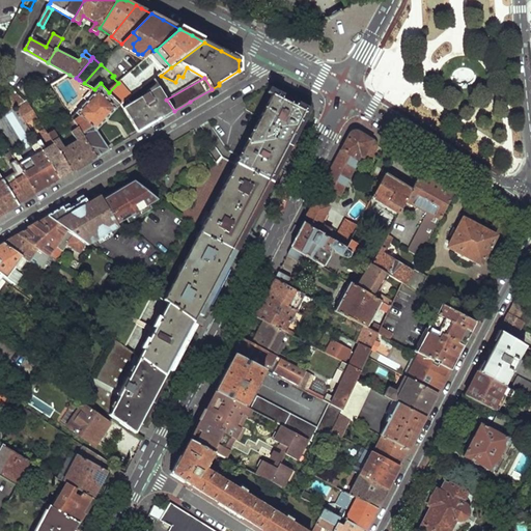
[(98,92),(72,119),(96,158),(107,151),(95,133),(107,121),(121,106),(109,92),(101,83),(94,89),(98,92)]
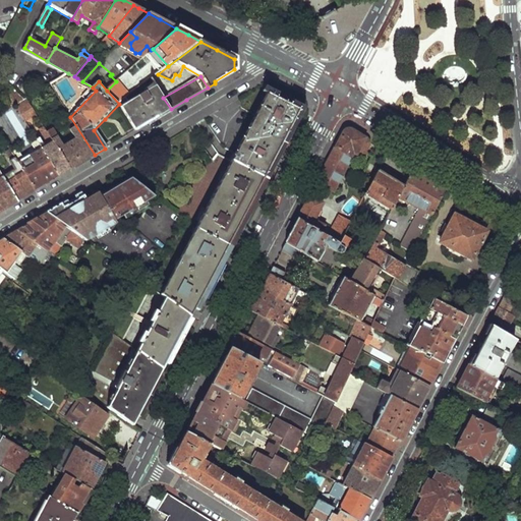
[(157,88),(133,100),(130,96),(119,104),(135,130),(171,109),(163,98),(157,88)]
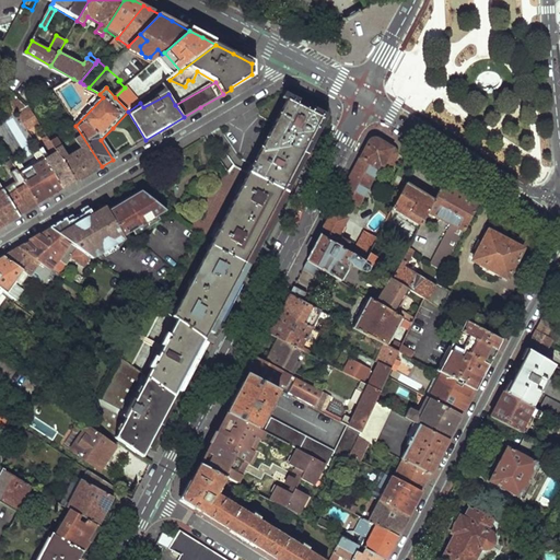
[(251,170),(247,175),(281,193),(291,174),(294,167),(308,140),(312,133),(319,119),(286,101),(273,124),(253,165),(251,170)]
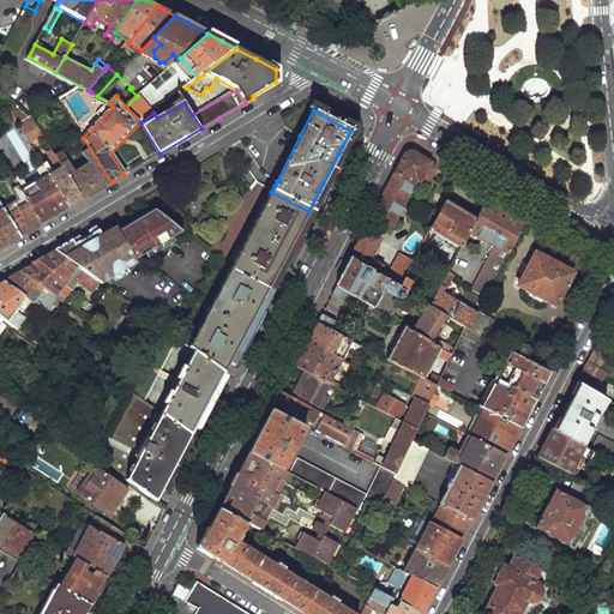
[(30,116),(23,121),(26,126),(23,128),(31,143),(42,134),(32,119),(30,116)]
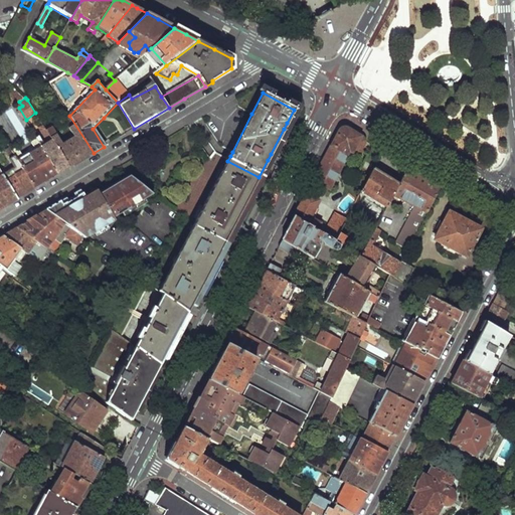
[(75,137),(63,144),(53,128),(47,132),(68,167),(81,160),(94,153),(69,116),(64,120),(75,137)]
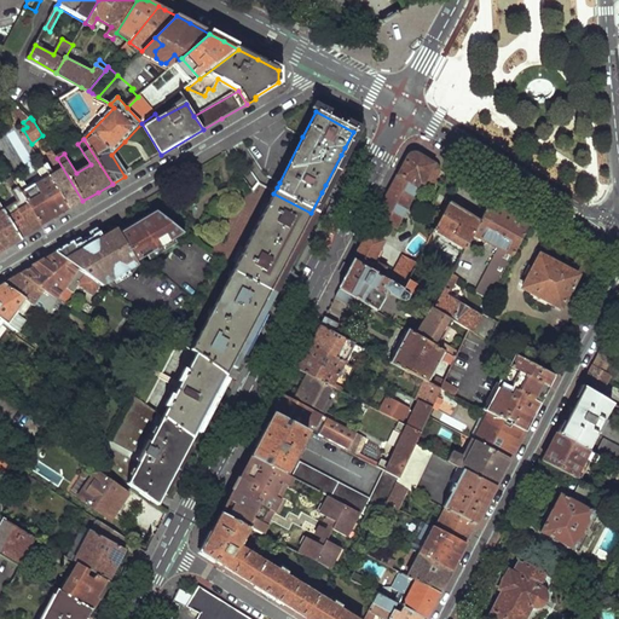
[(48,165),(45,167),(50,175),(70,209),(77,204),(82,201),(57,158),(52,151),(48,154),(59,171),(53,174),(48,165)]
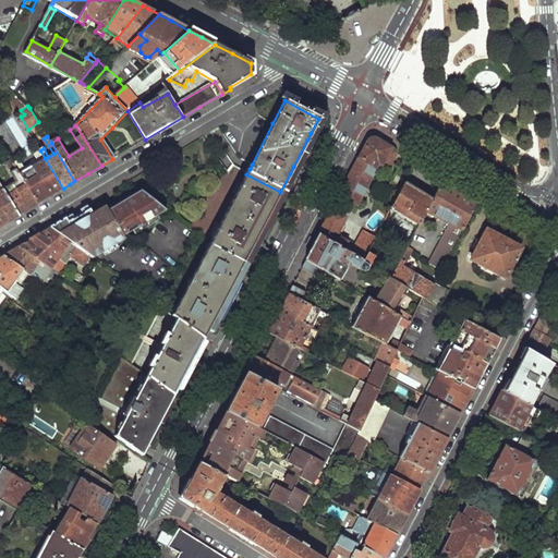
[(370,140),(352,173),(365,181),(366,179),(376,159),(380,161),(381,157),(388,161),(395,150),(391,148),(377,140),(374,138),(373,138),(370,140)]
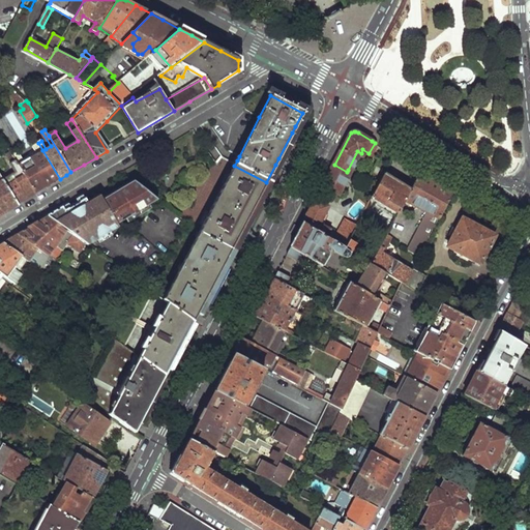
[(42,150),(19,166),(36,194),(49,186),(60,179),(42,150)]
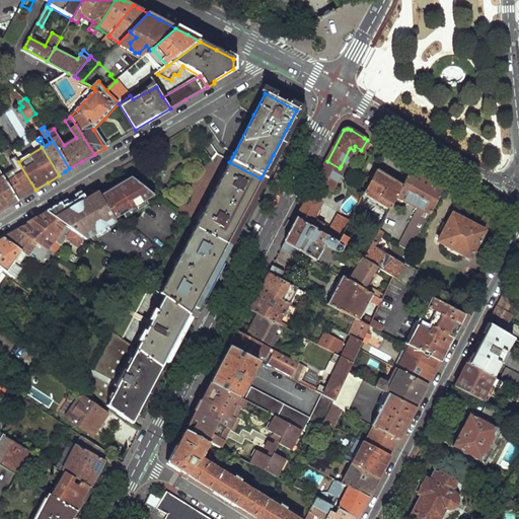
[(11,150),(6,154),(10,160),(15,157),(11,150)]
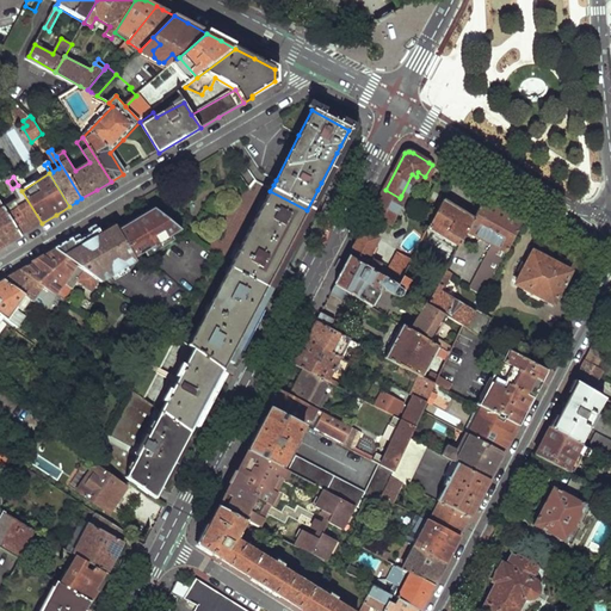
[(18,198),(2,208),(20,236),(34,228),(42,223),(22,191),(18,185),(12,189),(18,198)]
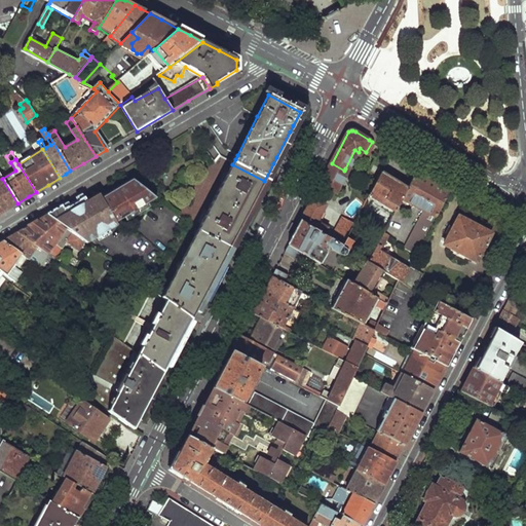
[(332,163),(321,183),(334,190),(344,171),(332,163)]
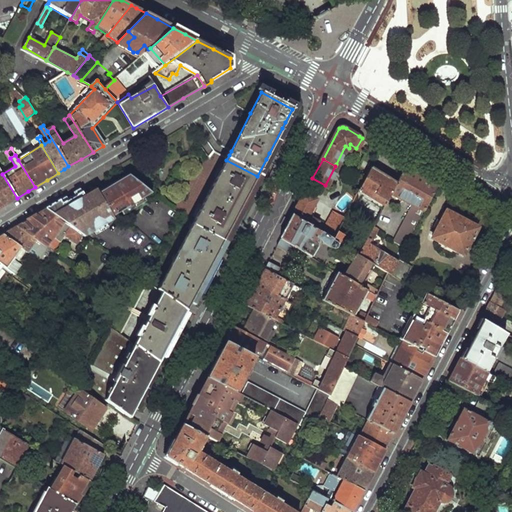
[(226,160),(191,226),(222,242),(229,229),(233,221),(247,196),(251,188),(257,176),(226,160)]
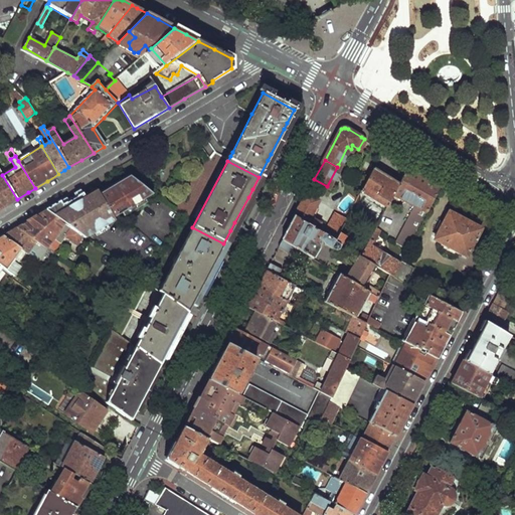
[(392,196),(413,206),(393,242),(406,249),(440,186),(406,165),(398,182),(392,196)]
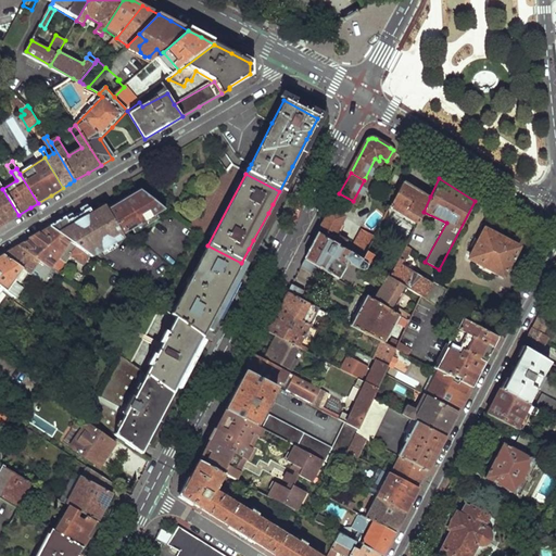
[(389,206),(417,223),(424,212),(430,197),(403,181),(389,206)]
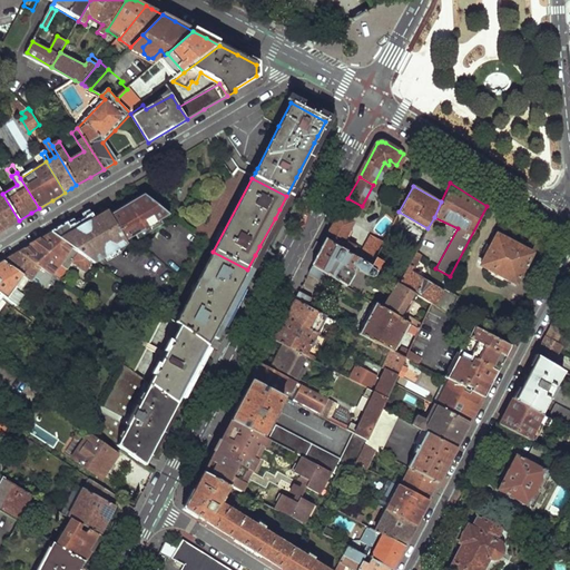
[(0,232),(8,227),(19,220),(2,194),(0,188),(0,232)]
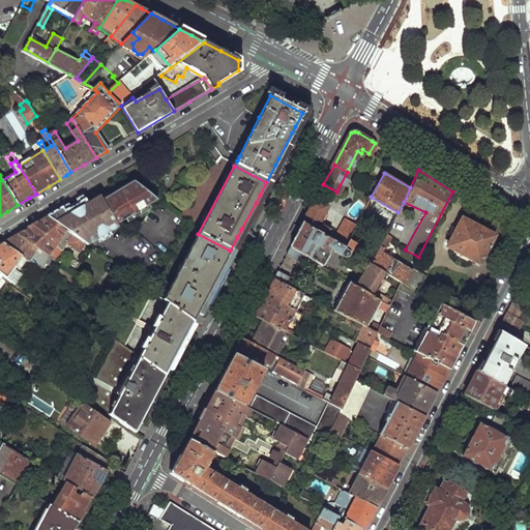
[(156,200),(134,181),(101,200),(117,224),(125,218),(133,214),(135,218),(145,212),(142,208),(149,204),(156,200)]
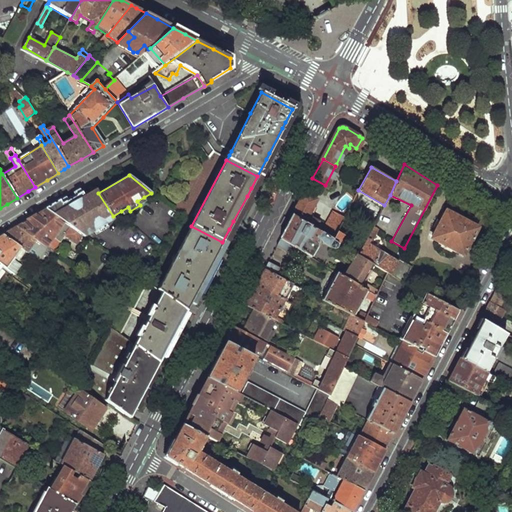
[(114,219),(113,216),(98,193),(96,189),(83,196),(81,192),(75,197),(68,200),(61,204),(59,200),(45,208),(82,236),(84,237),(114,219)]
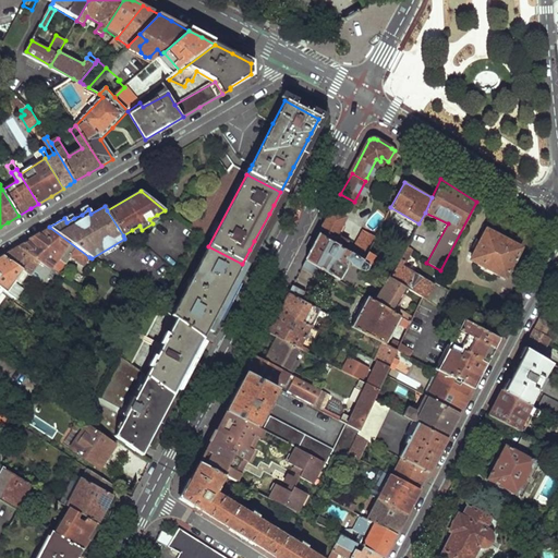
[(86,206),(79,210),(82,215),(88,209),(86,206)]
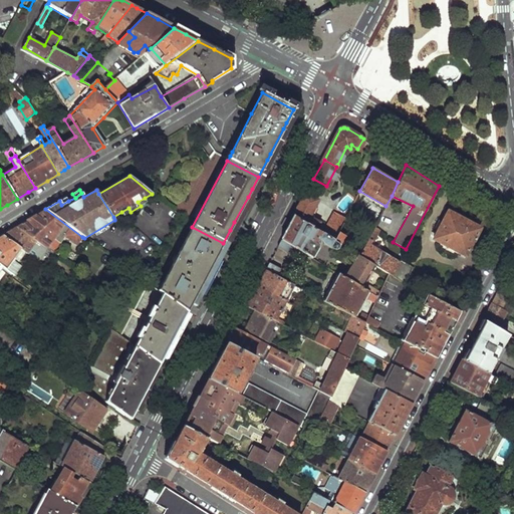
[(305,194),(294,216),(315,228),(318,222),(308,215),(316,200),(305,194)]
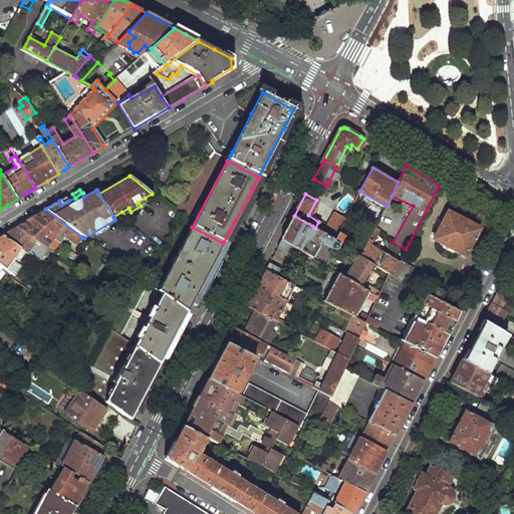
[(373,218),(377,211),(359,203),(356,210),(373,218)]
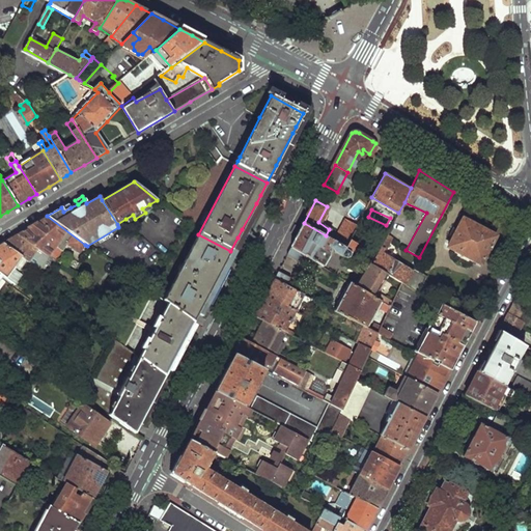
[(30,226),(17,234),(37,249),(55,262),(67,244),(80,253),(85,245),(47,216),(30,226)]
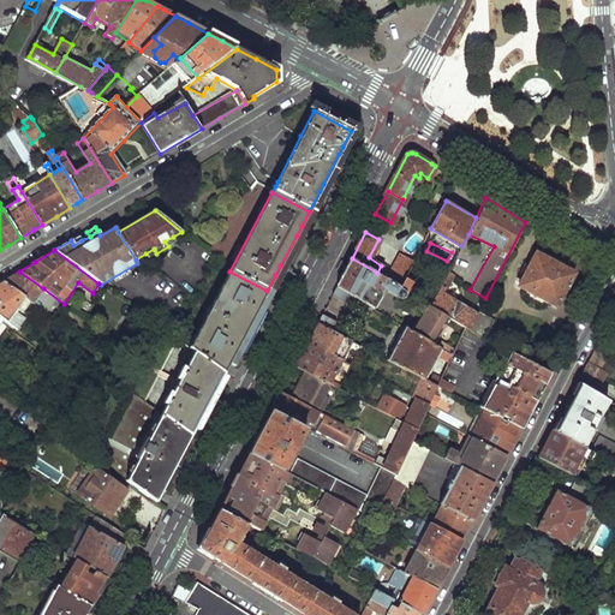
[(386,278),(401,286),(404,279),(413,261),(398,254),(386,278)]
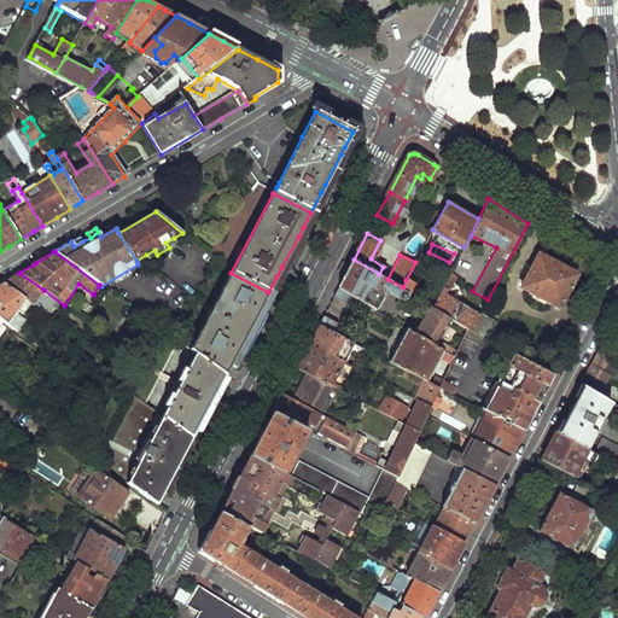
[(522,286),(559,308),(577,275),(537,255),(522,286)]
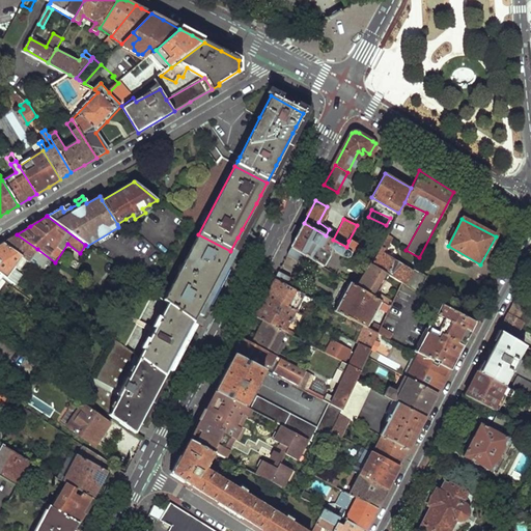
[(333,240),(326,235),(304,223),(291,247),(302,253),(323,266),(329,254),(328,251),(330,248),(333,250),(333,252),(344,258),(348,257),(350,257),(351,255),(356,246),(348,241),(346,247),(333,240)]
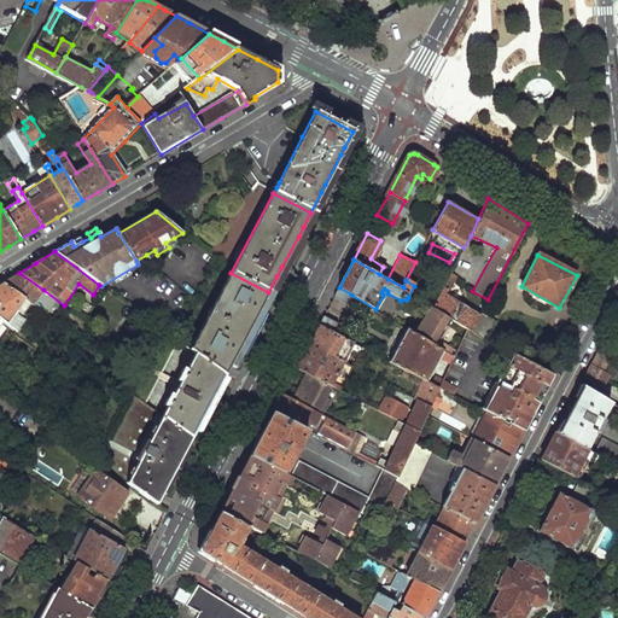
[(12,278),(3,284),(30,303),(33,304),(44,290),(19,273),(12,278)]
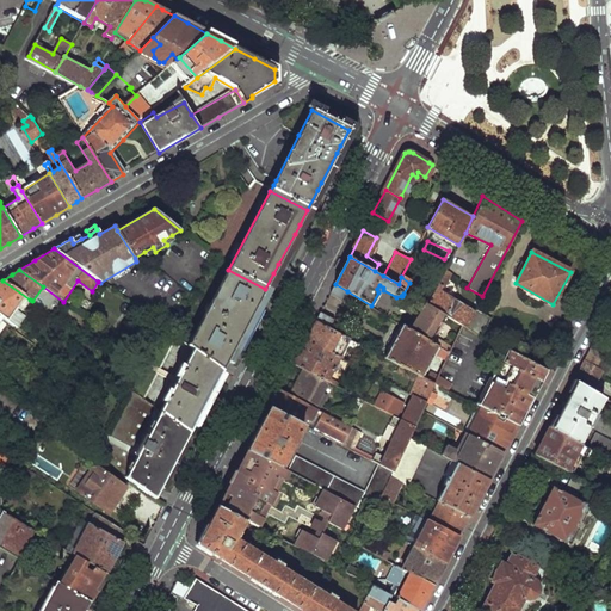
[(228,270),(187,346),(192,351),(222,371),(227,362),(230,356),(233,351),(258,303),(260,297),(265,289),(228,270)]
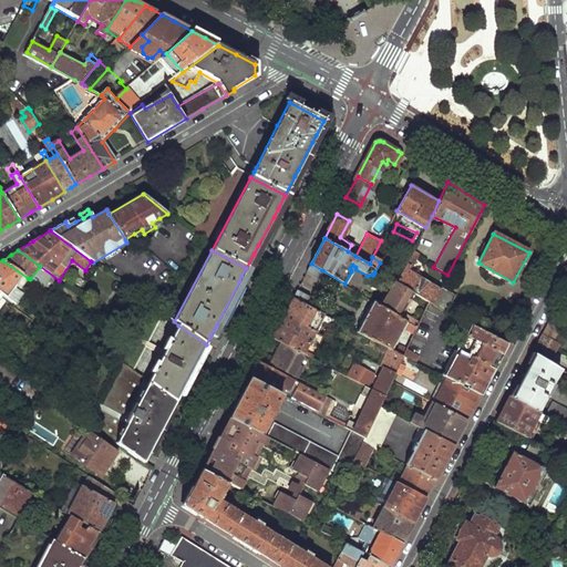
[(394,282),(413,292),(429,301),(433,303),(440,290),(405,271),(409,266),(410,267),(416,253),(412,250),(394,282)]
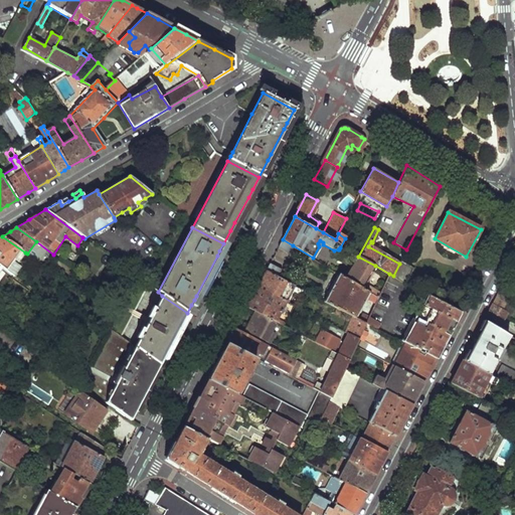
[(0,236),(0,265),(14,276),(20,266),(17,264),(25,252),(2,236),(0,236)]
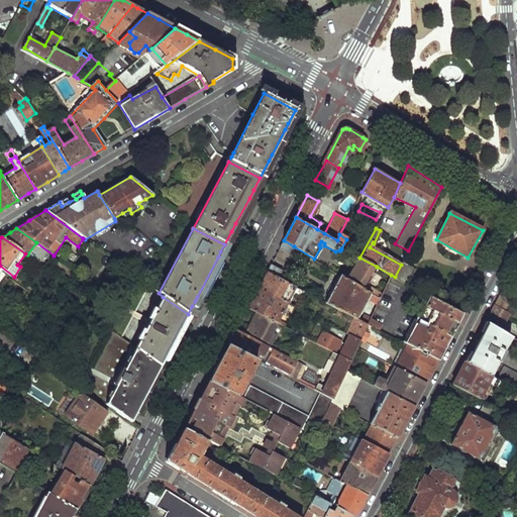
[(280,247),(290,254),(294,246),(284,240),(280,247)]
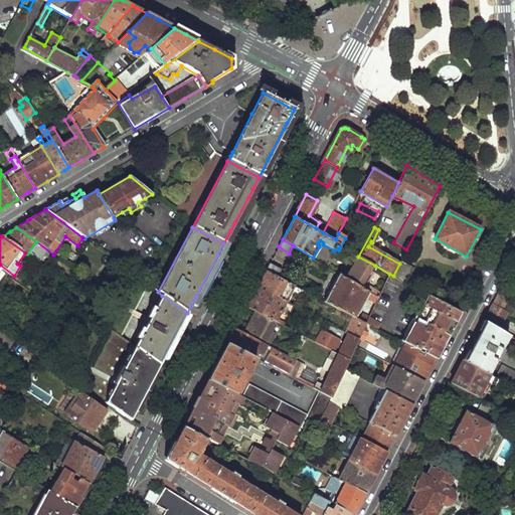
[(345,277),(363,288),(366,283),(372,273),(375,266),(358,256),(357,255),(345,277)]
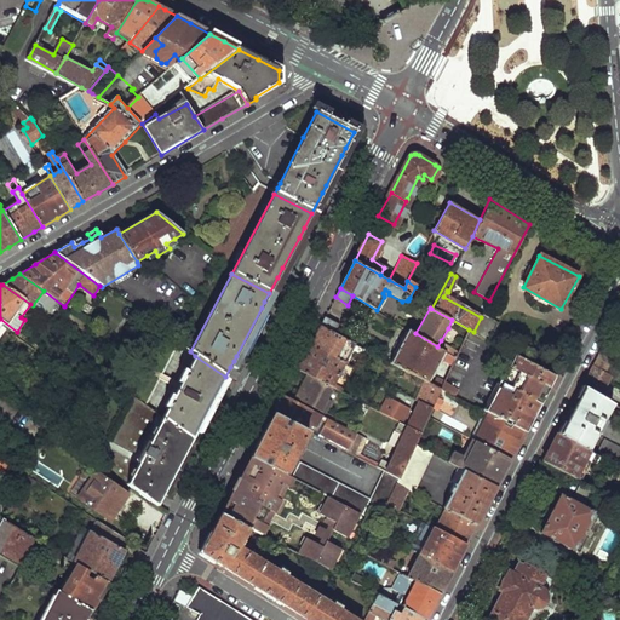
[(497,322),(482,315),(481,317),(474,332),(488,340),(497,322)]
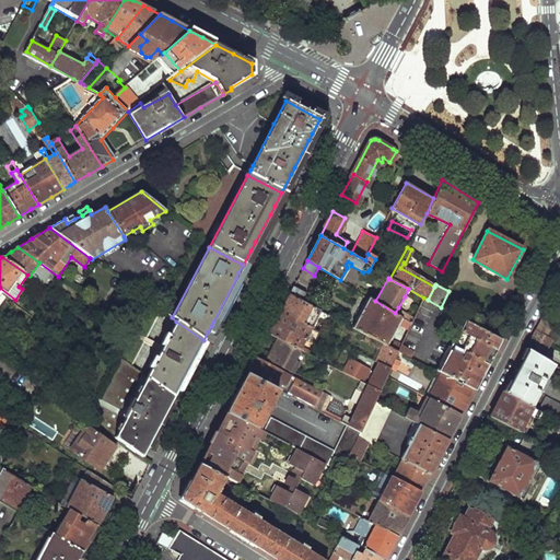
[(290,293),(303,301),(306,294),(293,287),(290,293)]
